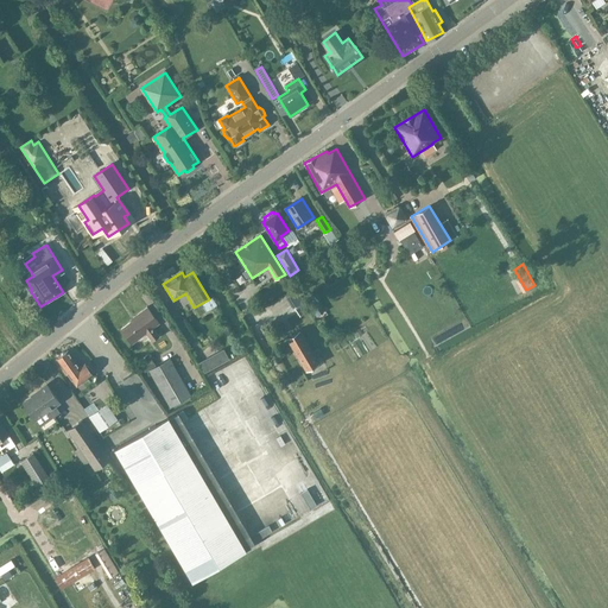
[(297,316),(306,311),(301,301),(292,305),(297,316)]
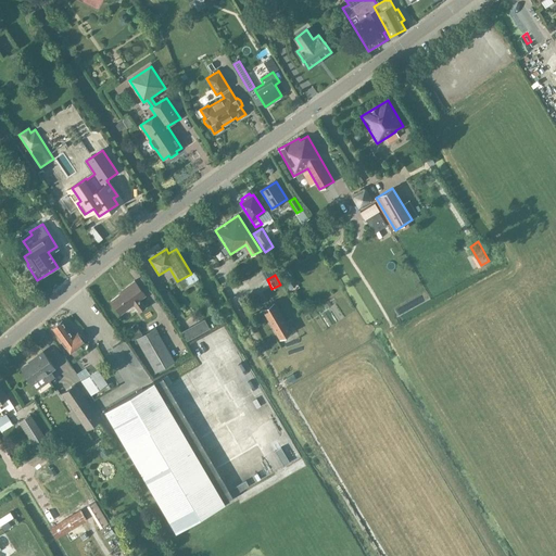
[(119,292),(122,293),(111,302),(121,314),(134,304),(139,312),(146,307),(140,300),(146,295),(135,281),(119,292)]
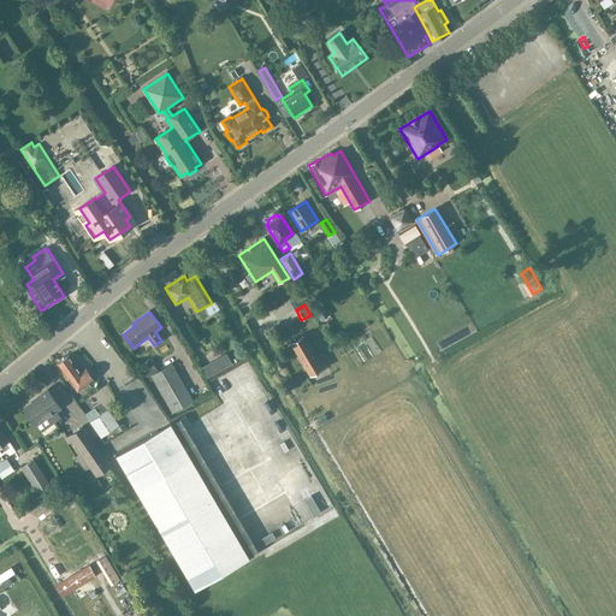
[(321,368),(302,336),(289,344),(308,377),(321,368)]
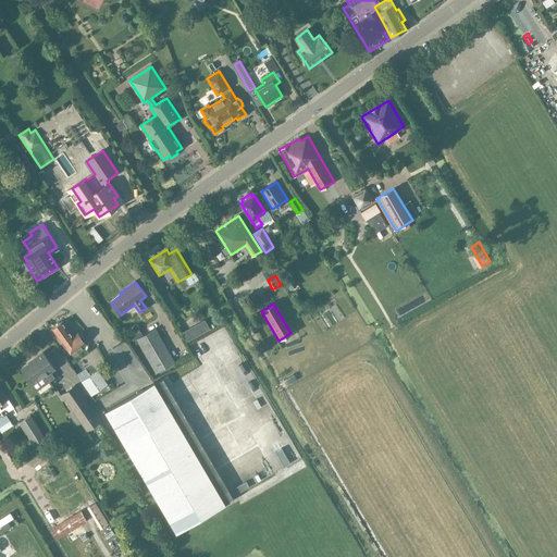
[(85,342),(85,339),(83,335),(81,335),(79,333),(73,337),(62,322),(52,329),(70,355),(86,343),(85,342)]
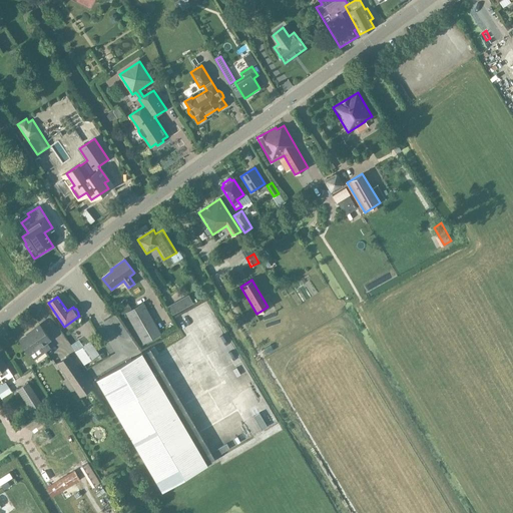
[(167,297),(163,299),(166,308),(171,306),(167,297)]
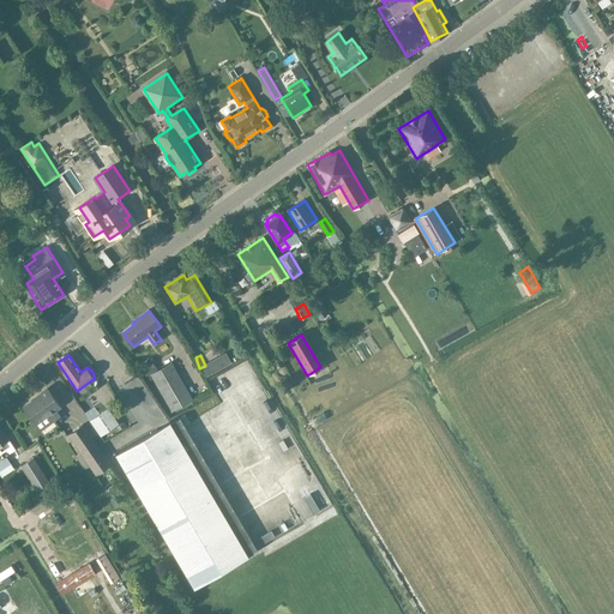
[(232,372),(244,366),(241,361),(229,367),(232,372)]
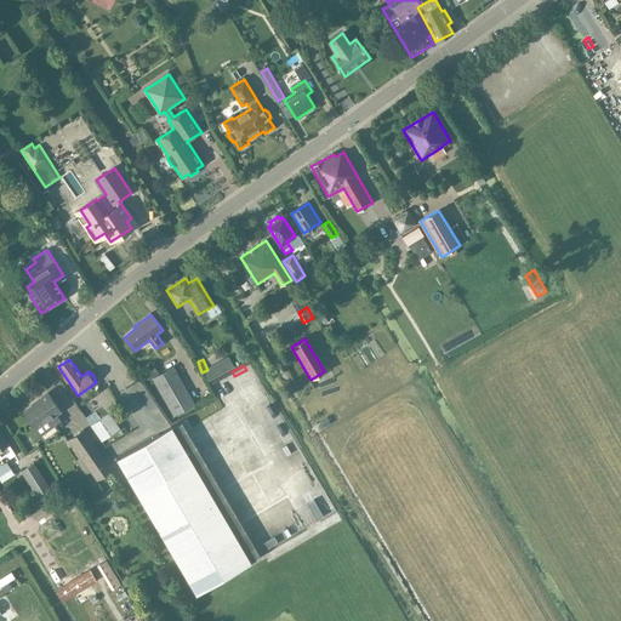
[(195,405),(172,366),(152,379),(175,417),(195,405)]
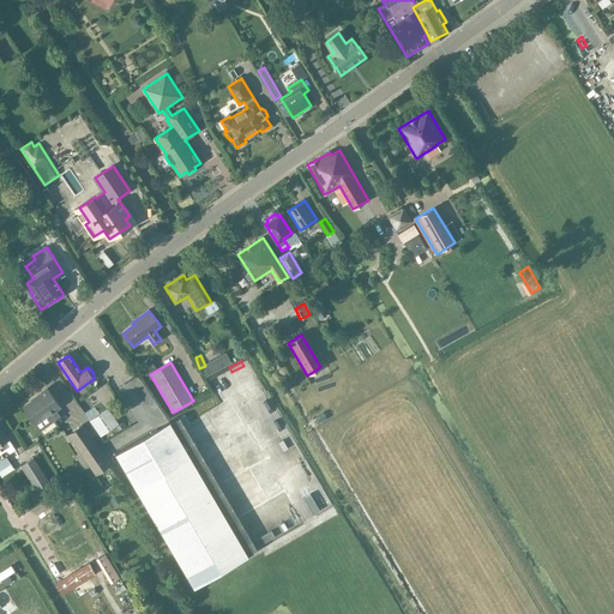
[(268,457),(299,441),(268,378),(233,393),(258,444),(248,449),(253,458),(265,452),(268,457)]
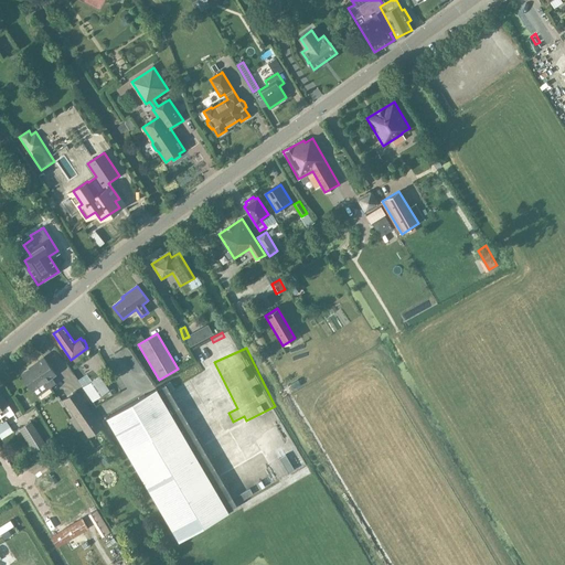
[(141,372),(147,369),(139,352),(132,354),(141,372)]
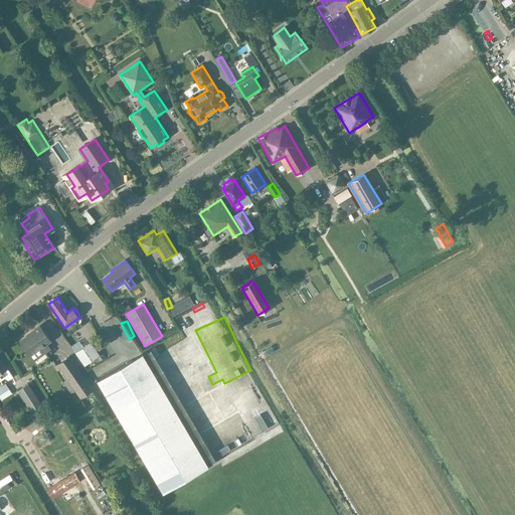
[(33,335),(21,343),(30,355),(39,348),(44,354),(49,350),(45,344),(50,340),(40,326),(31,332),(33,335)]
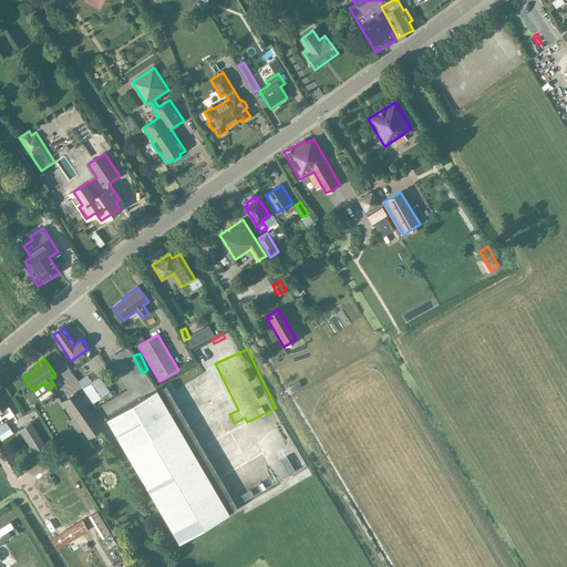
[(75,380),(80,387),(90,381),(85,374),(75,380)]
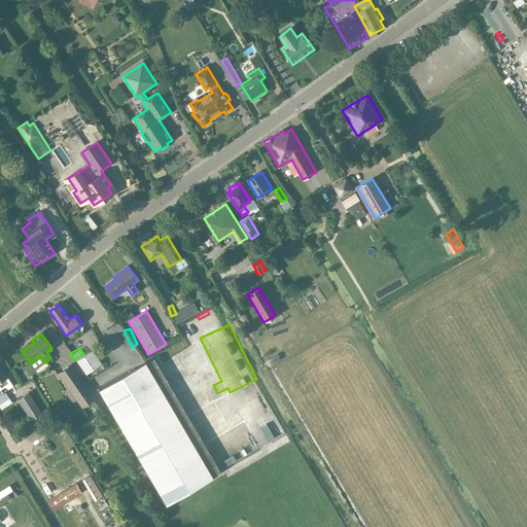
[(78,361),(88,375),(103,364),(94,351),(78,361)]
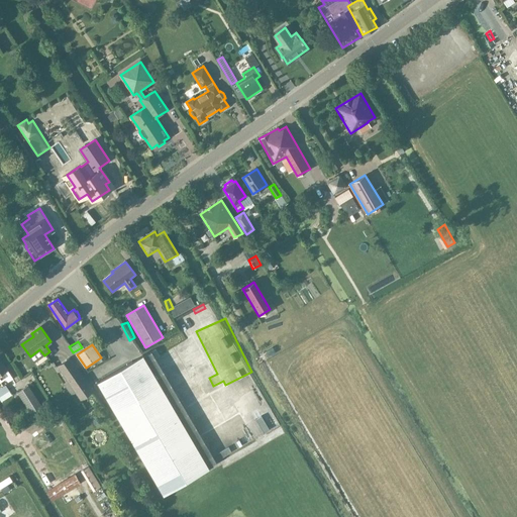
[(132,362),(98,381),(99,383),(164,493),(165,494),(217,462),(164,372),(151,350),(132,362)]
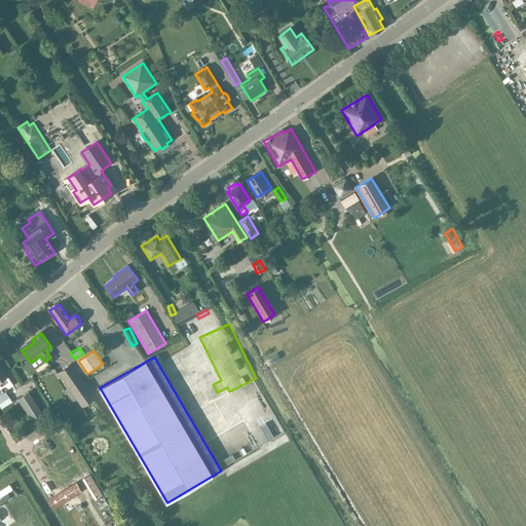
[(0,388),(6,385),(8,388),(13,385),(0,364),(0,388)]
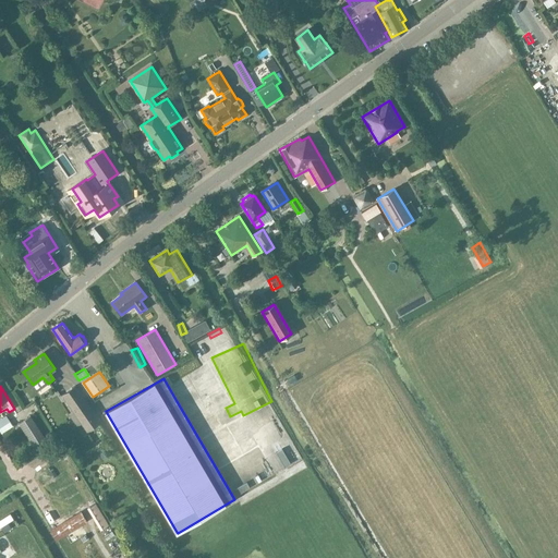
[(100,422),(76,386),(62,395),(87,431),(100,422)]
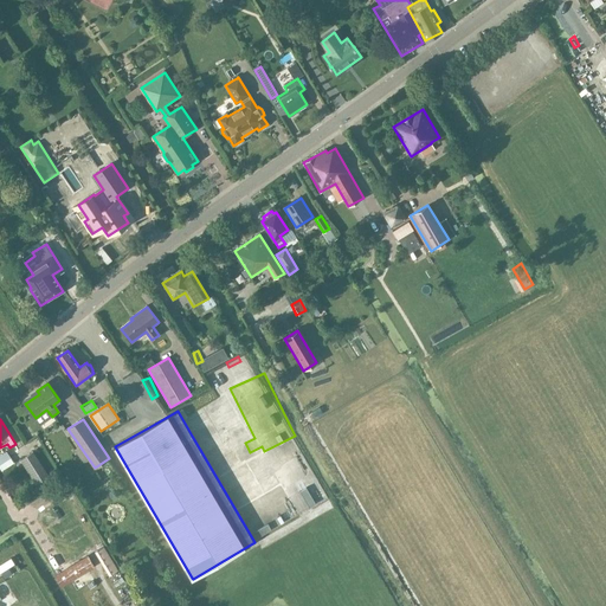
[(0,453),(0,466),(2,470),(14,462),(6,450),(0,453)]
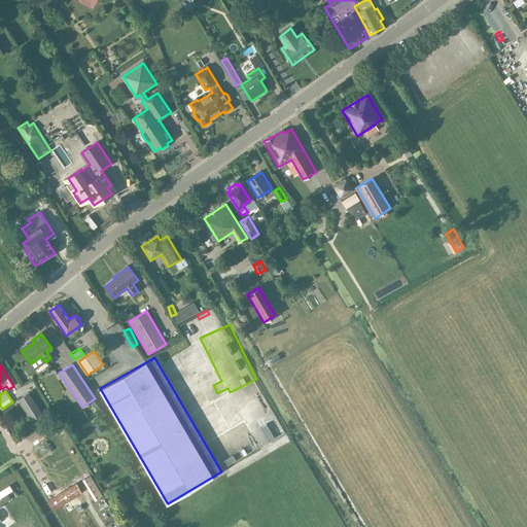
[(201,427),(208,440),(247,419),(245,414),(272,400),(268,392),(201,427)]
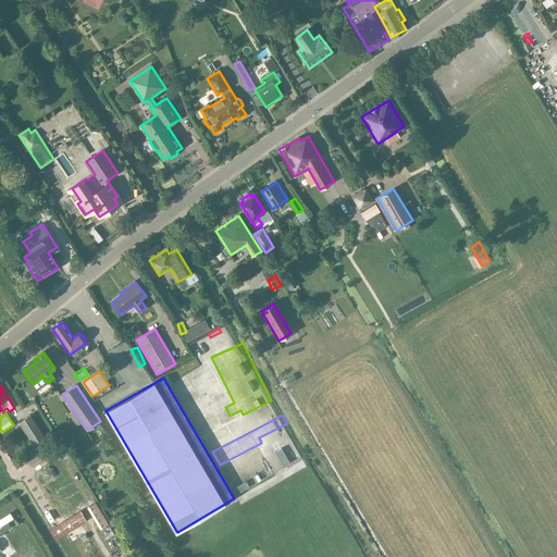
[(19,423),(34,446),(45,438),(29,416),(19,423)]
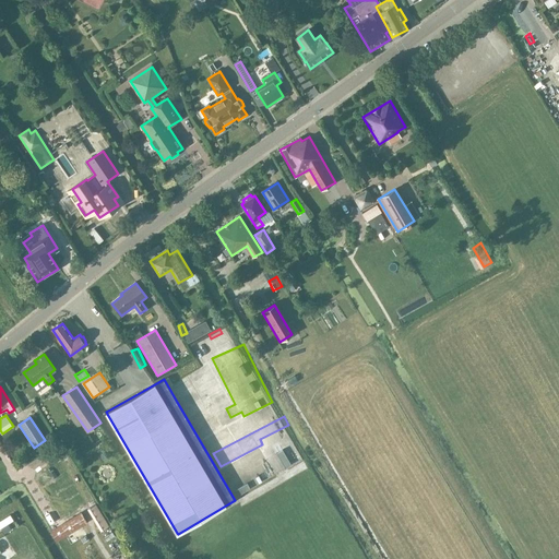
[(301,447),(228,479),(236,498),(248,497),(249,499),(251,511),(252,513),(262,512),(263,521),(269,518),(287,516),(286,513),(297,509),(298,511),(301,510),(309,509),(311,514),(318,511),(321,511),(329,507),(305,454),(306,455),(301,447)]
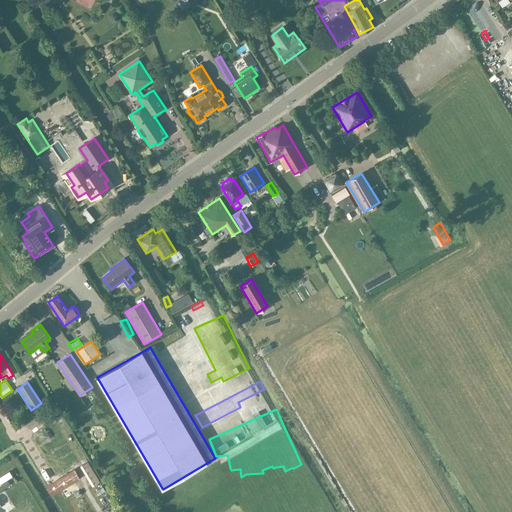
[(87,461),(80,465),(92,485),(99,481),(87,461)]
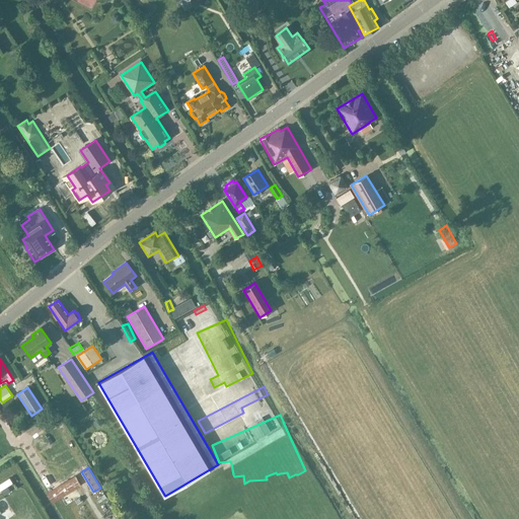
[(46,493),(52,502),(81,485),(75,474),(46,493)]
